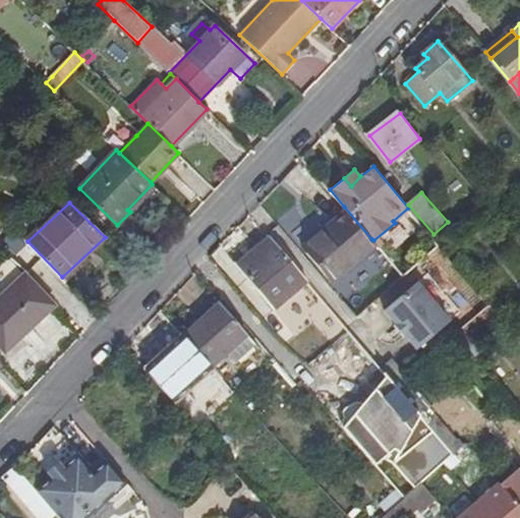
[(371,239),(344,207),(301,243),(330,276),(371,239)]
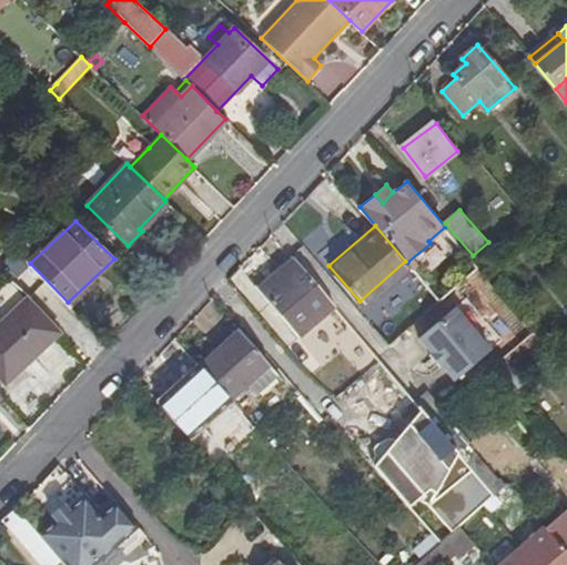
[(255,283),(259,288),(295,258),(291,253),(255,283)]
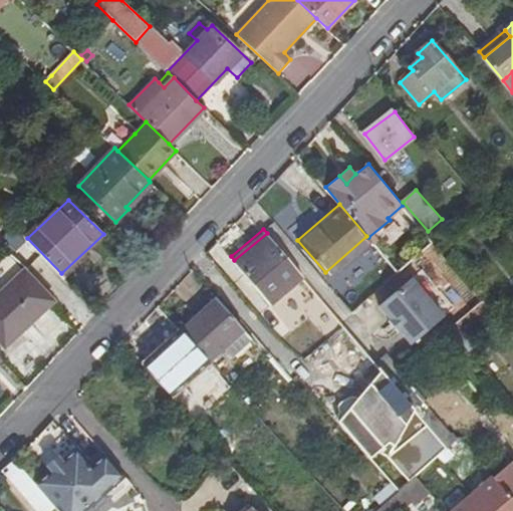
[(234,260),(269,302),(302,275),(267,233),(234,260)]
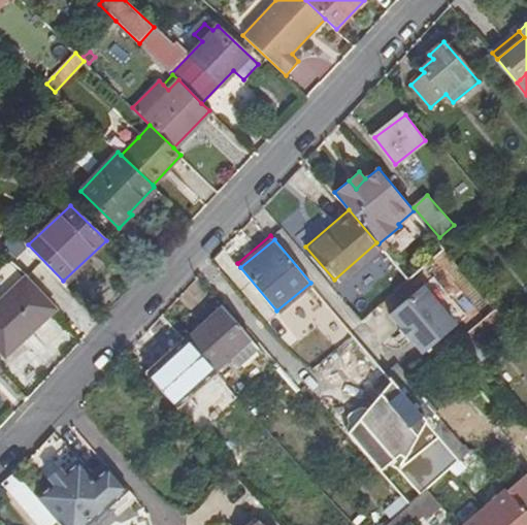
[(24,277),(0,299),(0,348),(4,353),(53,307),(24,277)]
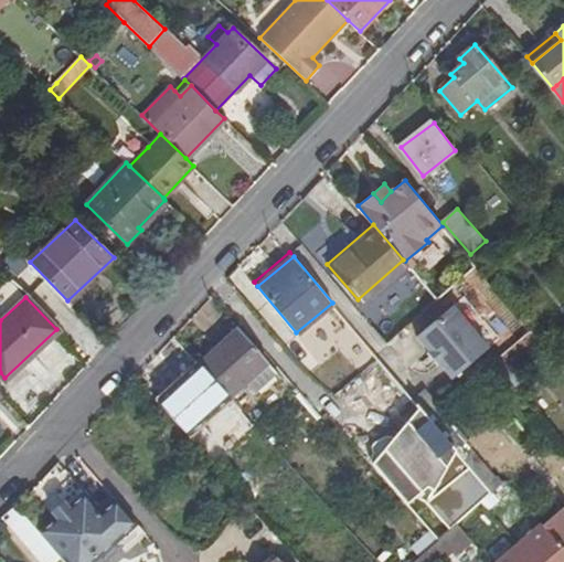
[(454,304),(419,332),(432,348),(429,350),(439,363),(442,361),(454,377),(488,348),(454,304)]
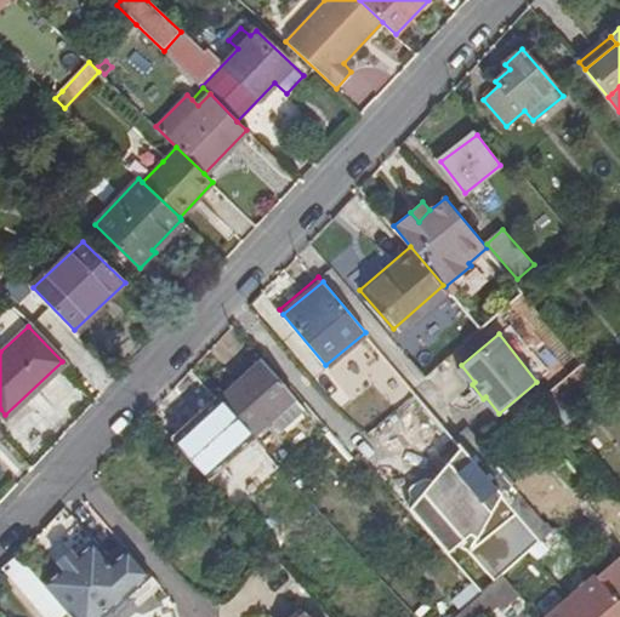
[(251,433),(271,417),(295,395),(263,359),(219,398),(251,433)]
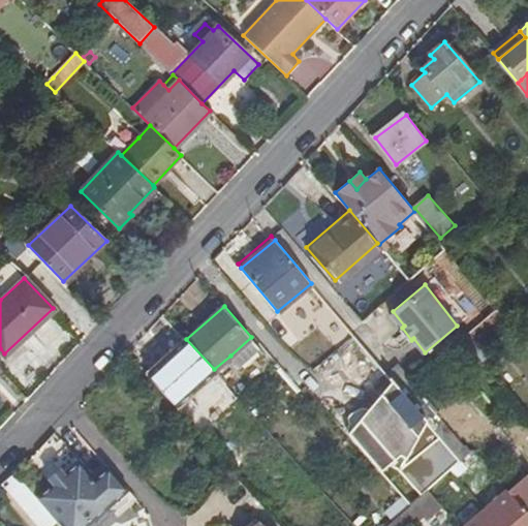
[(463,337),(472,348),(487,335),(505,319),(496,309),(463,337)]
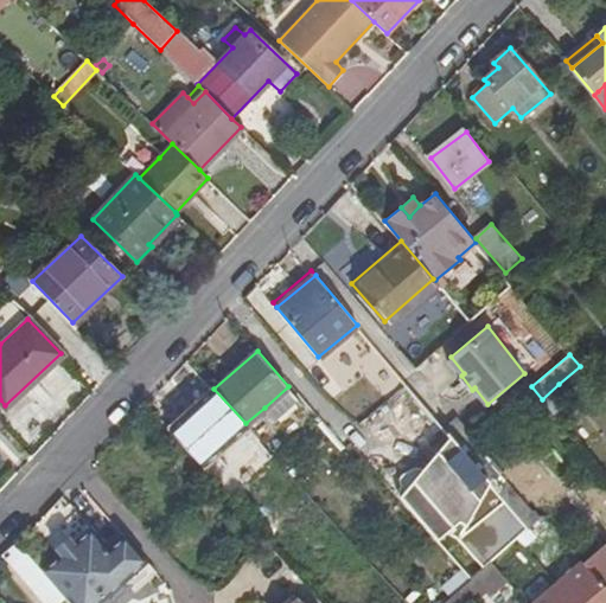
[(542,399),(553,411),(571,397),(559,384),(542,399)]
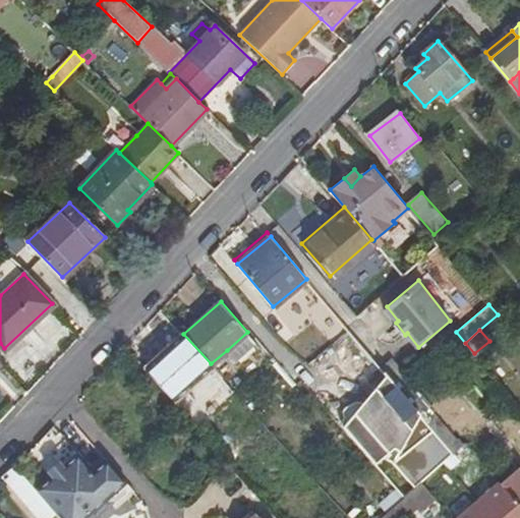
[(247,332),(227,350),(236,359),(255,342),(247,332)]
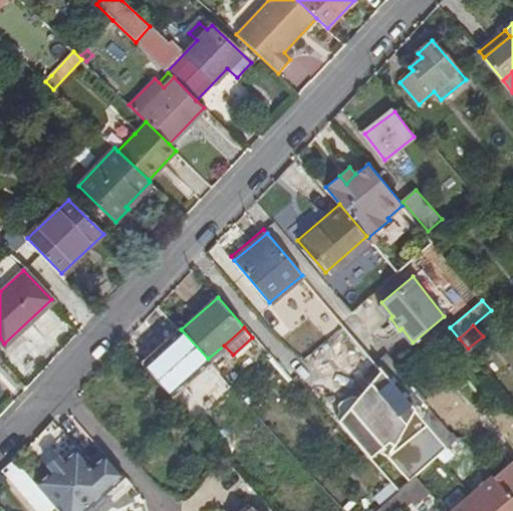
[(144,362),(170,393),(208,358),(181,329),(144,362)]
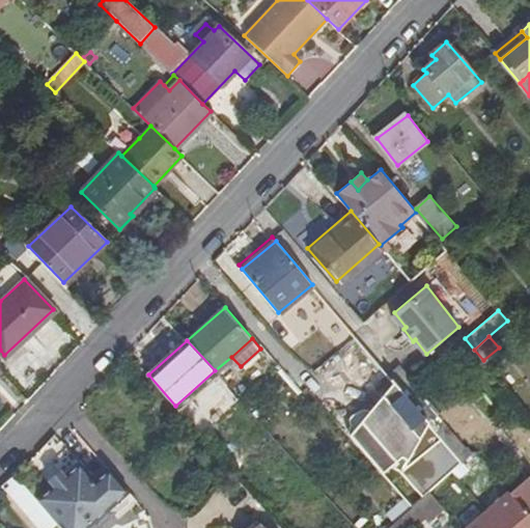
[(413,405),(457,459),(467,451),(421,397),(413,405)]
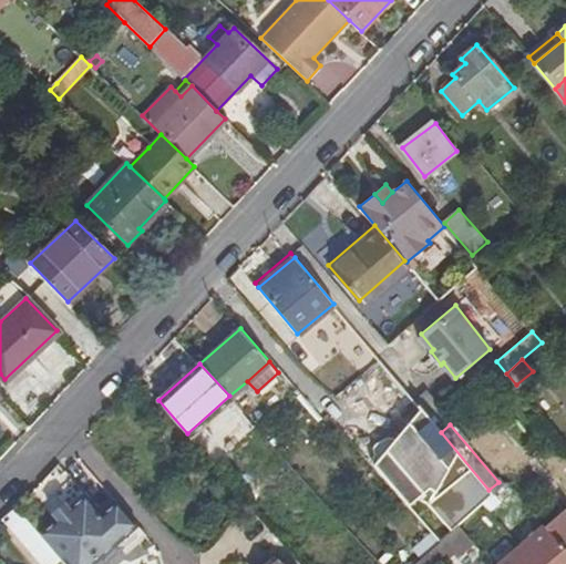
[(55,516),(38,532),(61,560),(64,563),(90,563),(122,537),(126,544),(142,530),(115,499),(100,512),(83,492),(65,508),(69,511),(58,520),(55,516)]
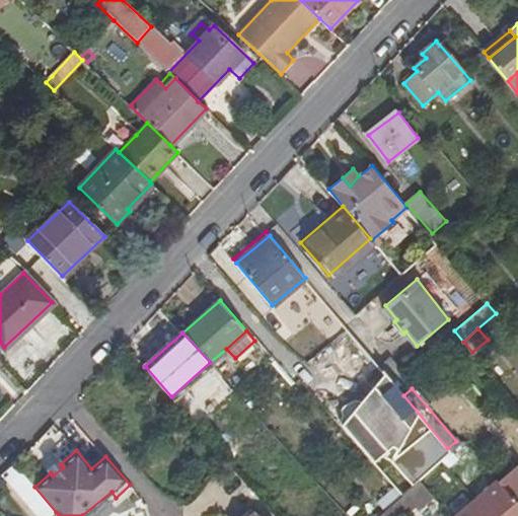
[(54,457),(45,465),(51,472),(53,475),(63,467),(60,464),(54,457)]
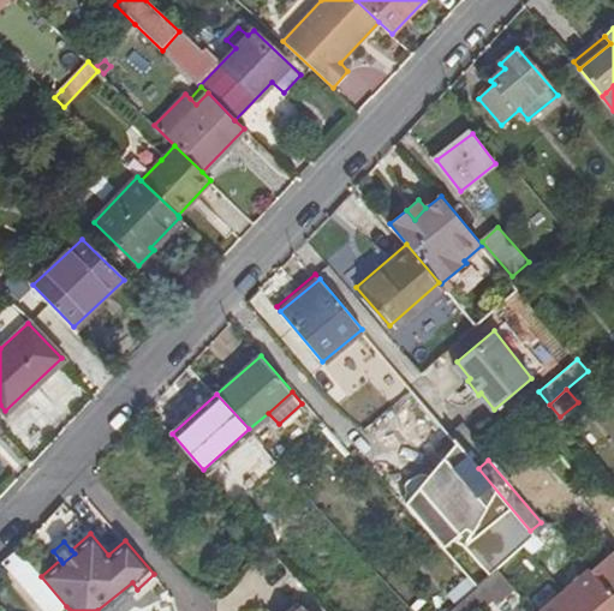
[(45,610),(61,610),(66,606),(41,576),(16,547),(3,562),(21,583),(45,610)]
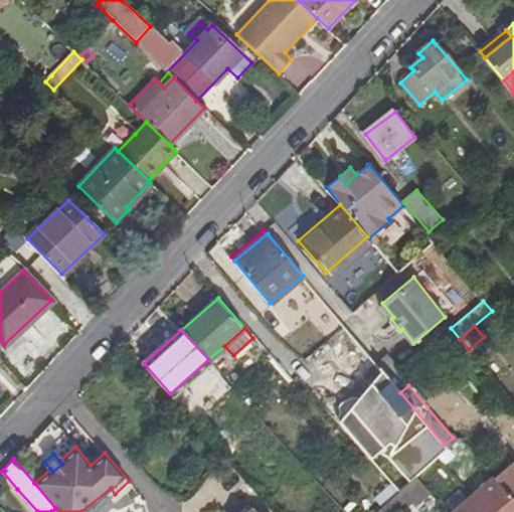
[(513,462),(495,480),(513,503),(513,462)]
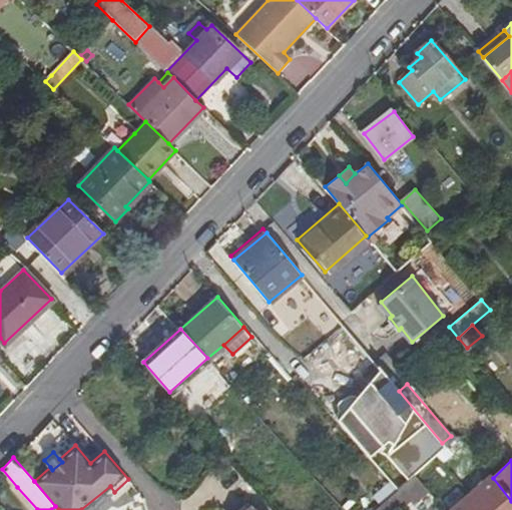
[(429,492),(416,476),(402,487),(381,506),(384,509),(399,509),(412,499),(415,503),(429,492)]
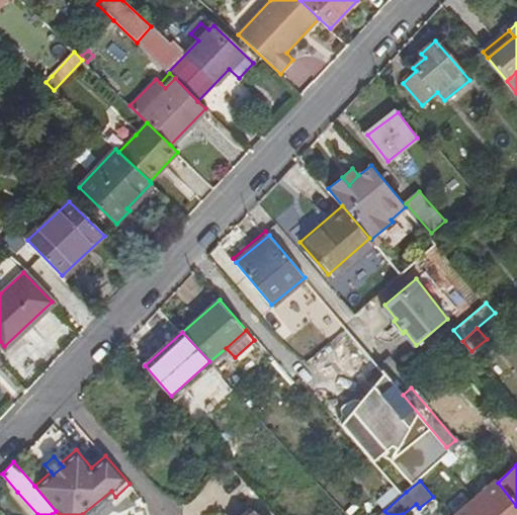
[(516,506),(498,483),(476,502),(460,514),(516,514),(516,506)]
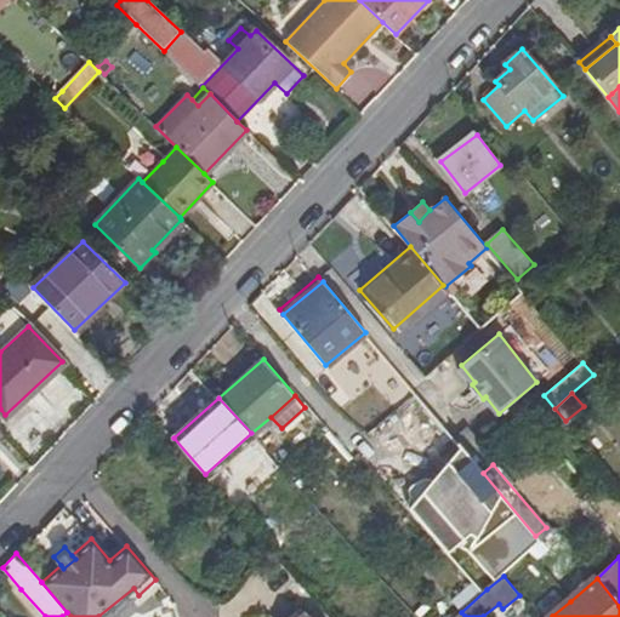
[(286,616),(294,616),(302,610),(300,606),(286,616)]
